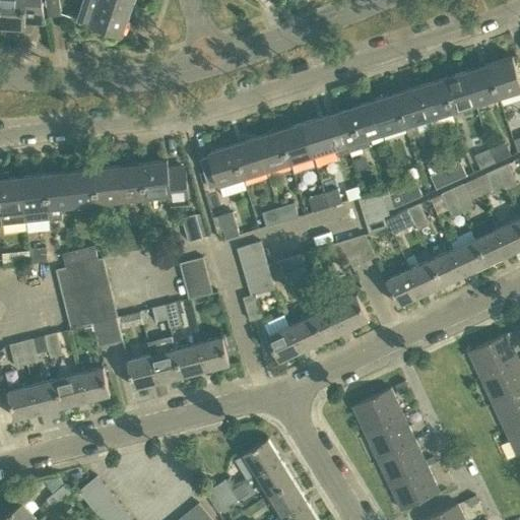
[(0,0),(0,24),(24,26),(25,14),(45,15),(42,0),(0,0)]
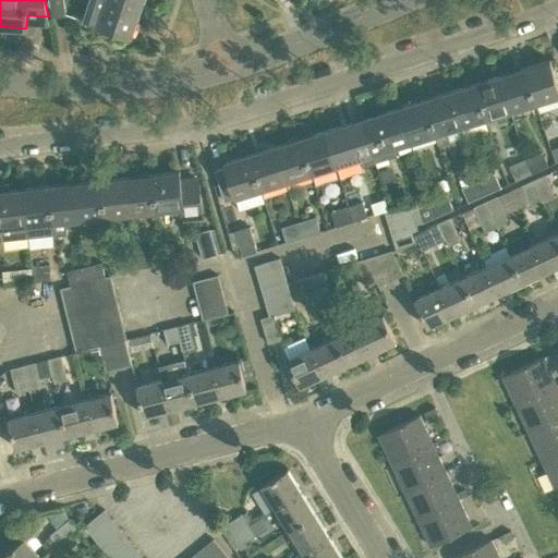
[(62,0),(50,0),(53,16),(65,14),(62,0)]
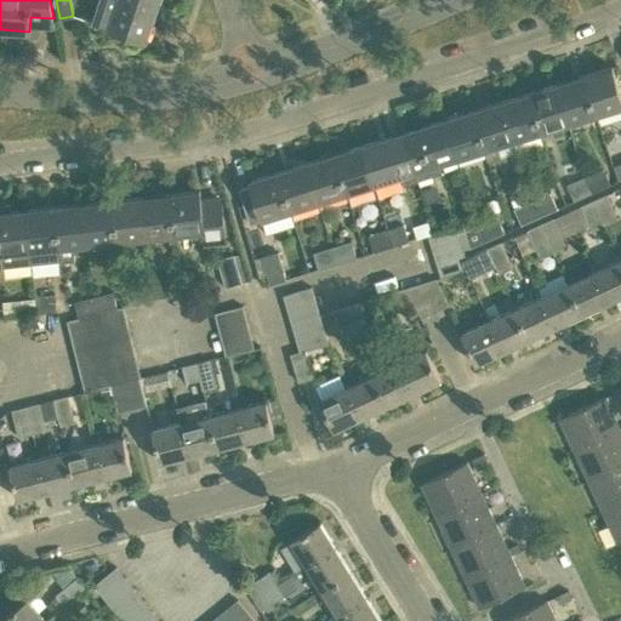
[(159,4),(149,0),(100,0),(93,21),(147,39),(159,4)]
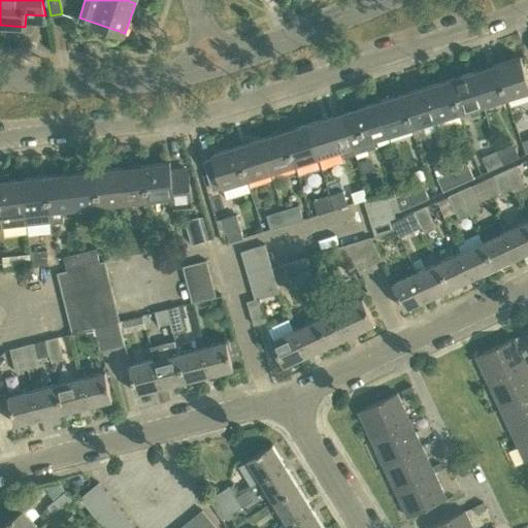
[(527,81),(521,57),(497,64),(507,97),(527,90),(527,81)]
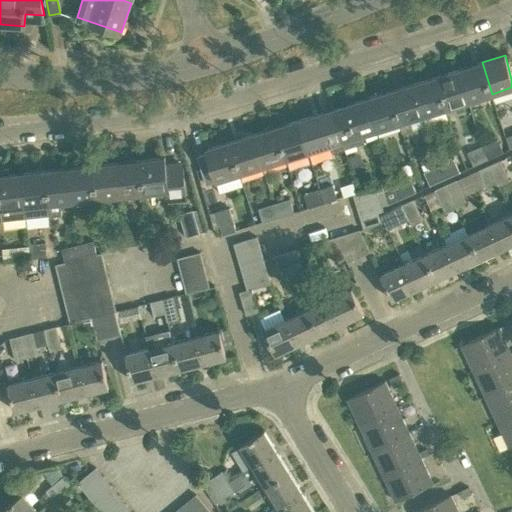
[(492,94),(482,62),(459,69),(469,101),(492,94)]
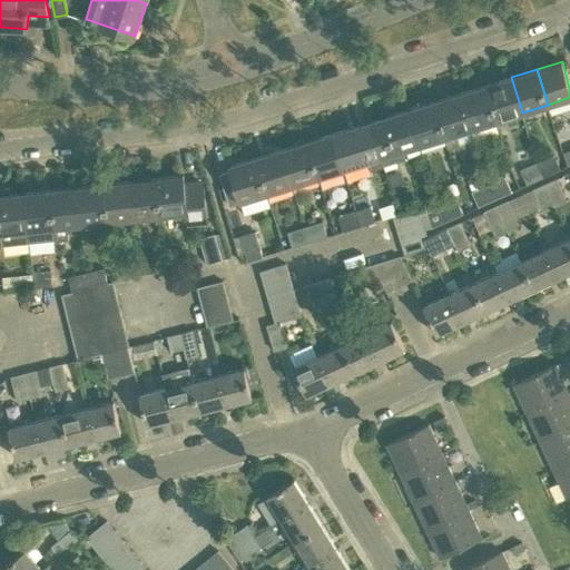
[(522,112),(511,77),(485,86),(497,120),(522,112)]
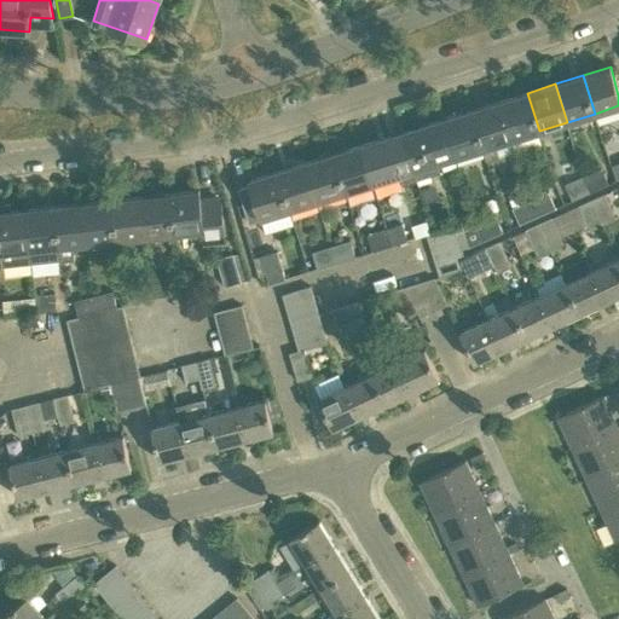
[(527,93),(499,102),(512,139),(539,131),(527,93)]
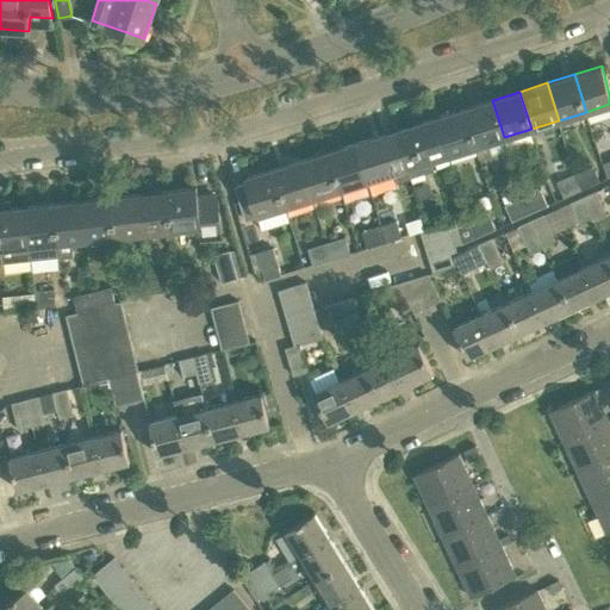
[(504,137),(492,100),(465,109),(477,145),(480,157),(493,154),(490,142),(504,137)]
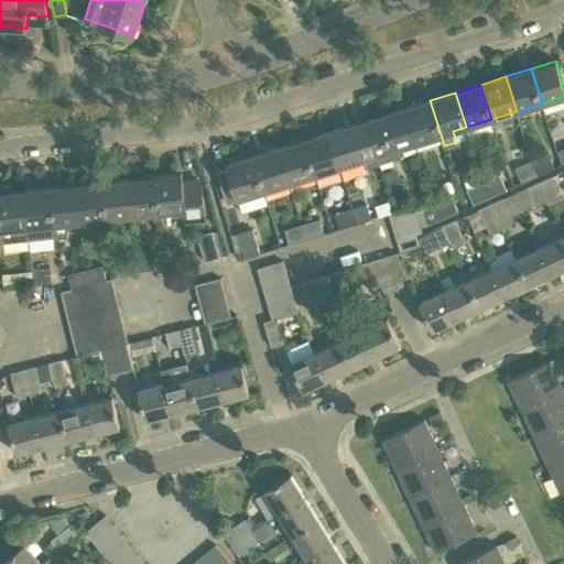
[(430,100),(405,108),(416,142),(441,134),(430,100)]
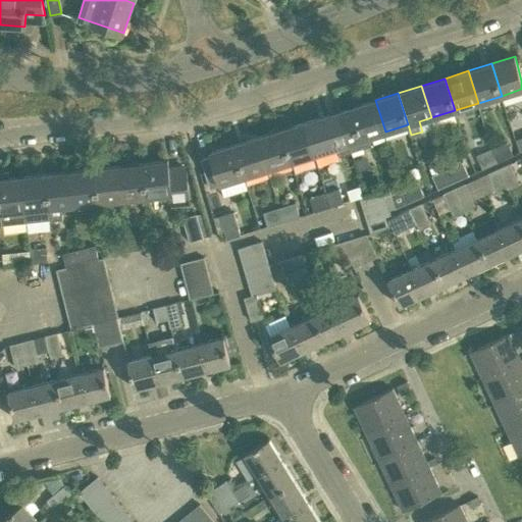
[(385,132),(375,100),(340,111),(353,152),(365,148),(362,139),(385,132)]
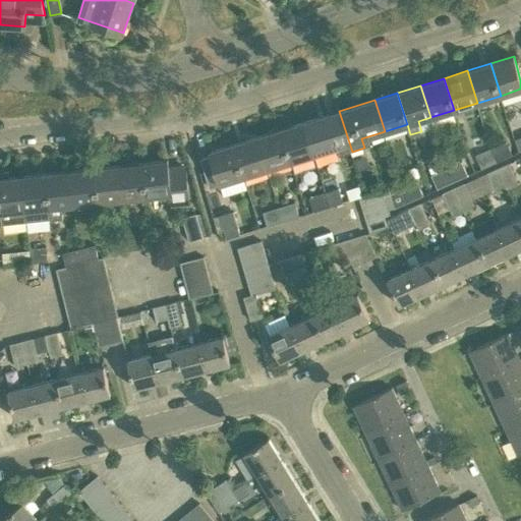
[(339,111),(304,122),(314,154),(337,147),(339,156),(352,152),(339,111)]
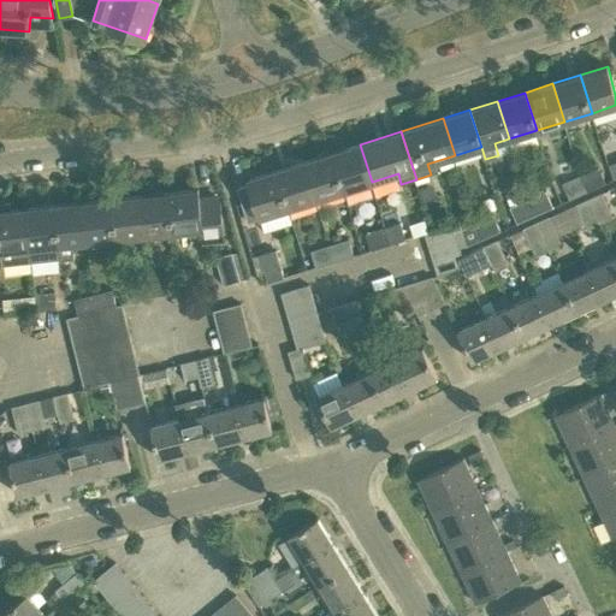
[(360,144),(331,153),(343,191),(372,182),(360,144)]
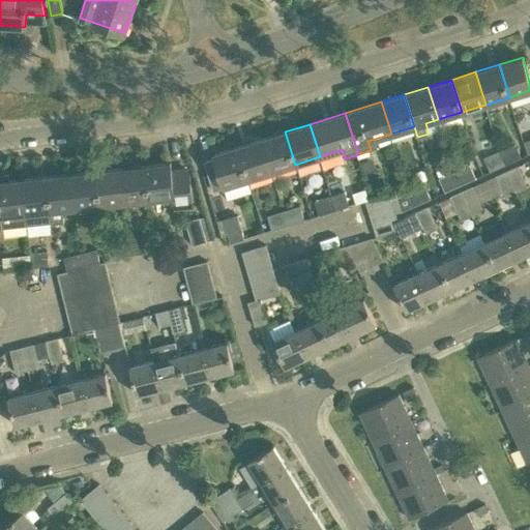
[(295,165),(285,131),(262,139),(271,172),(295,165)]
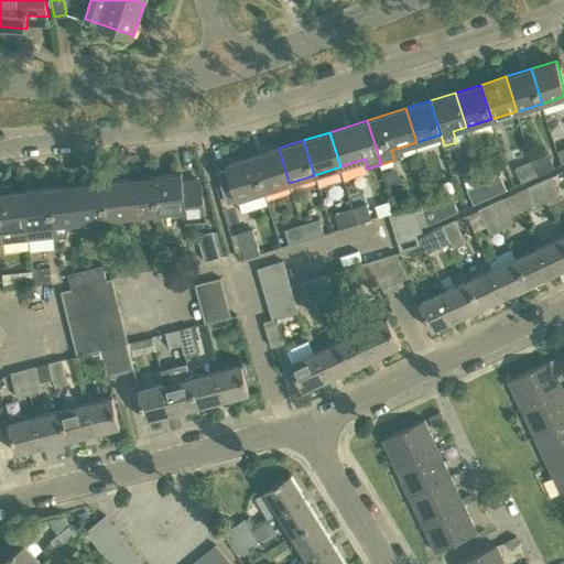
[(289,183),(279,148),(253,156),(264,191),(289,183)]
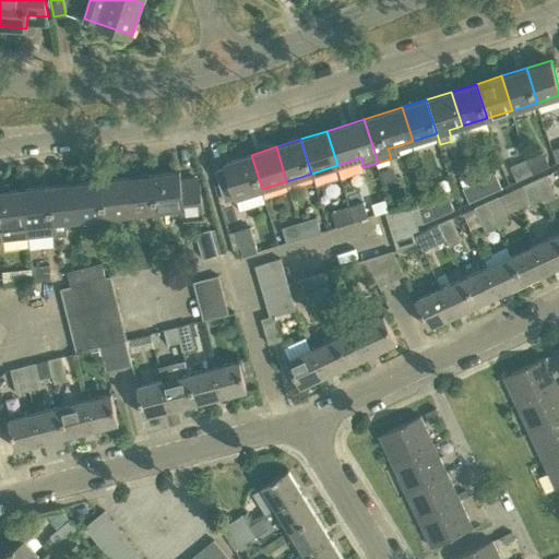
[(543,151),(526,158),(533,173),(549,165),(543,151)]
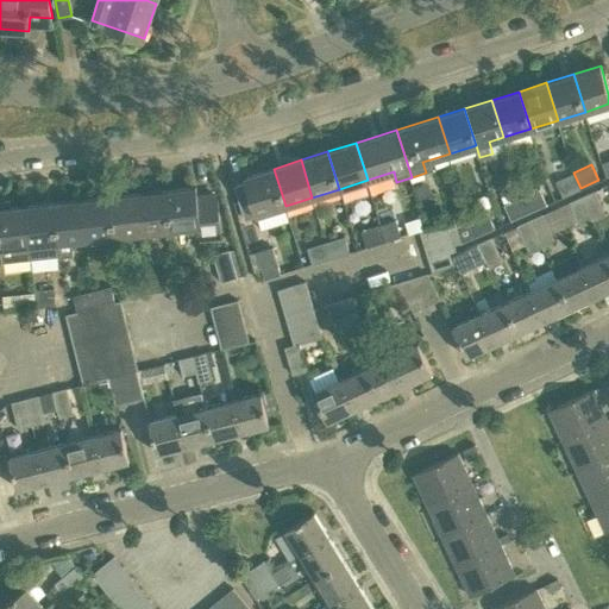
[(286,206),(274,169),(245,177),(257,214),(286,206)]
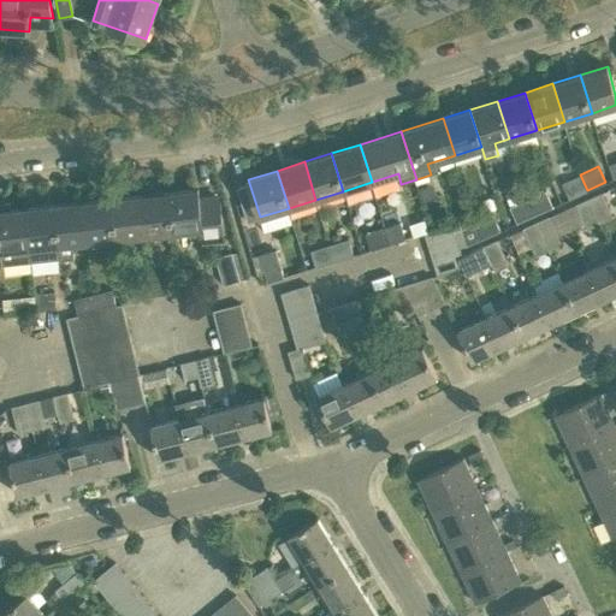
[(587,190),(580,175),(562,183),(569,199),(587,190)]
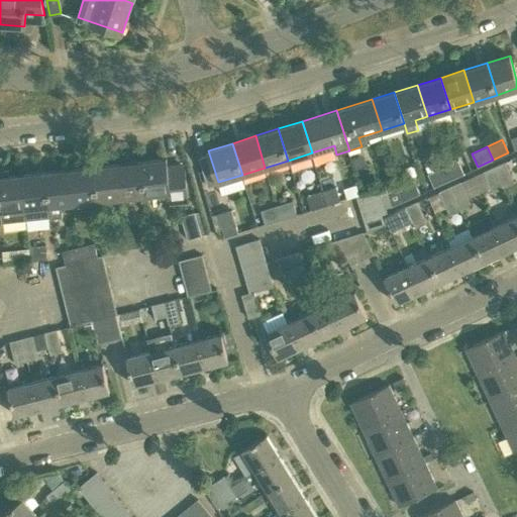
[(166,159),(142,162),(146,195),(169,192),(170,201),(188,199),(184,167),(167,169),(166,159)]
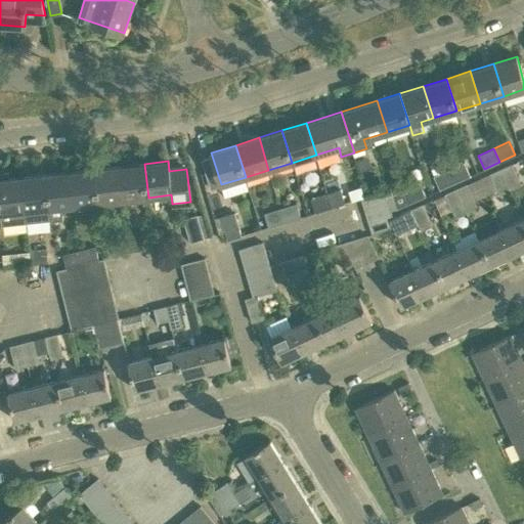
[(448,169),(454,182),(470,175),(464,162),(448,169)]
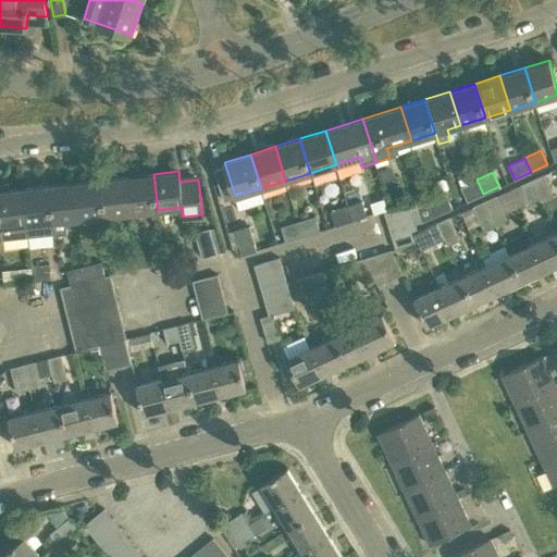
[(544,173),(532,178),(543,201),(554,196),(544,173)]
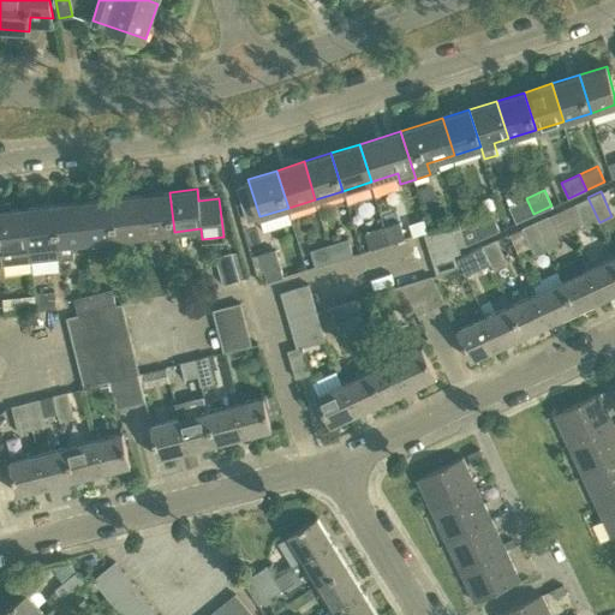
[(174,232),(169,192),(141,195),(145,234),(174,232)]
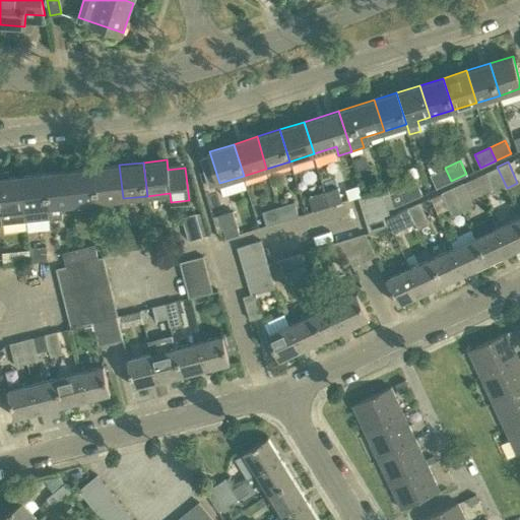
[(437,163),(428,167),(431,174),(440,170),(437,163)]
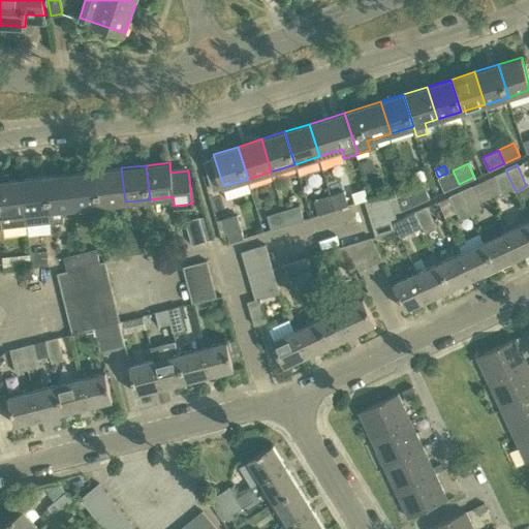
[(121,167),(96,170),(99,205),(125,201),(121,167)]
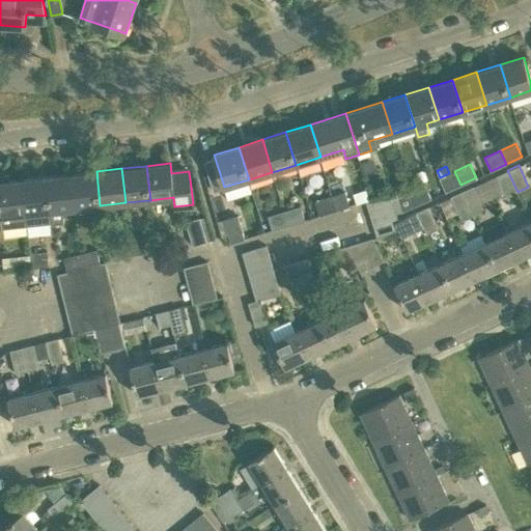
[(518,192),(507,170),(496,175),(506,197),(518,192)]
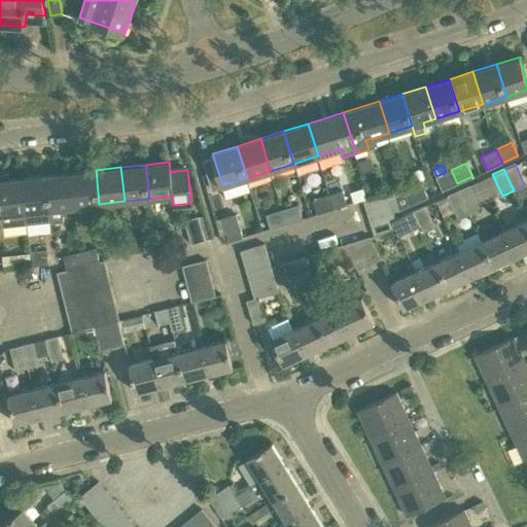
[(99,204),(96,170),(71,173),(75,207),(99,204)]
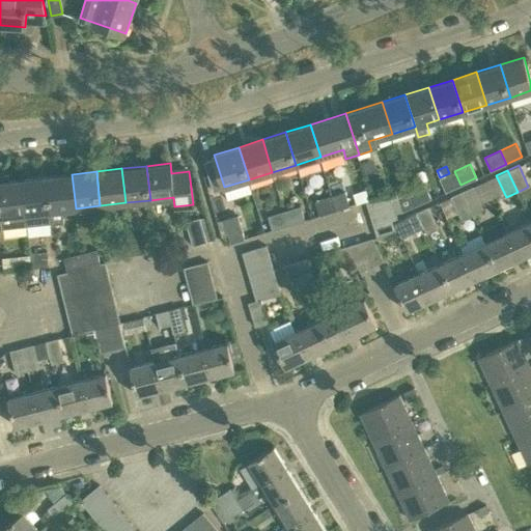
[(460,185),(454,171),(440,178),(446,192),(460,185)]
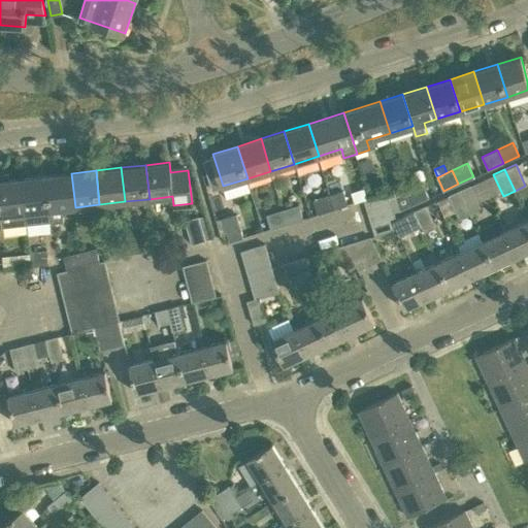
[(27,224),(23,178),(10,179),(10,173),(0,174),(0,215),(1,216),(3,227),(27,224)]
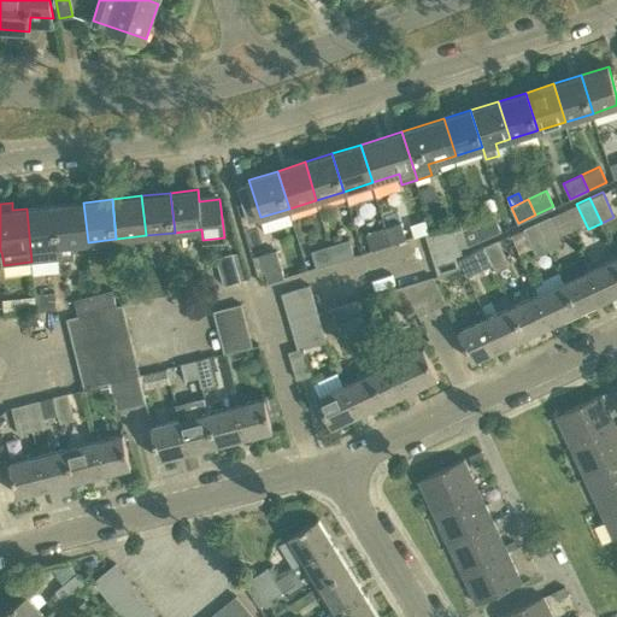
[(83,203),(54,205),(59,245),(60,259),(60,260),(74,259),(72,244),(88,242),(83,203)]
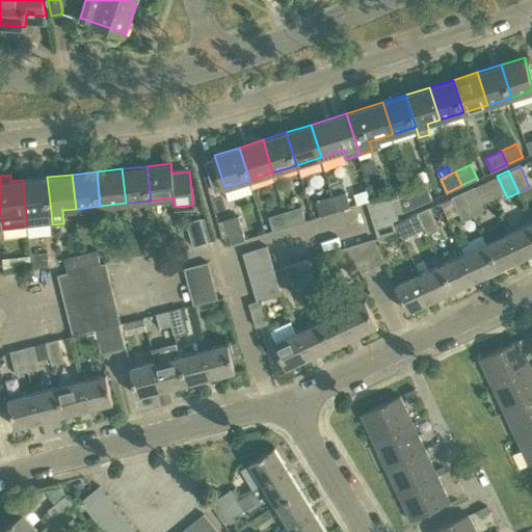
[(51,211),(47,177),(23,180),(27,225),(52,223),(51,211)]
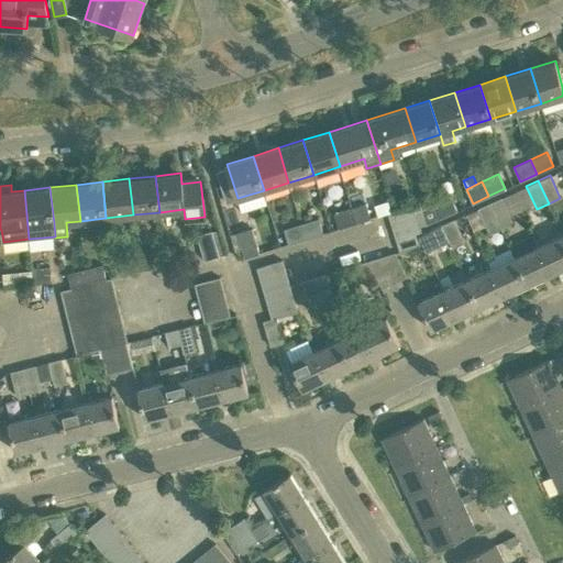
[(451,195),(435,201),(442,217),(457,210),(451,195)]
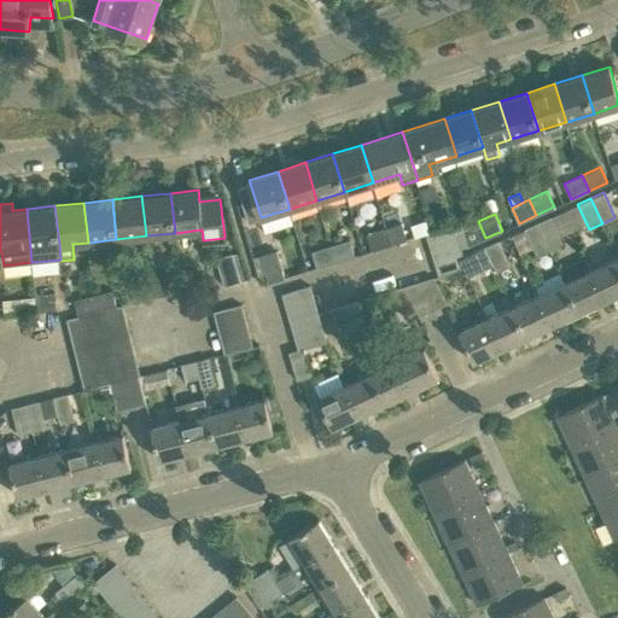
[(537,222),(549,248),(563,242),(551,216),(537,222)]
